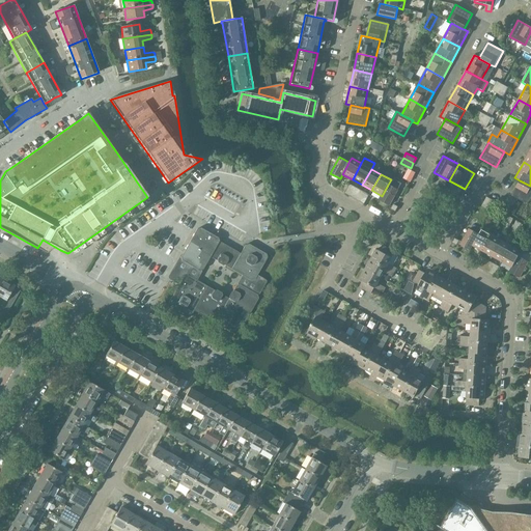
[(530,186),(520,180),(511,196),(527,204),(530,197),(530,186)]
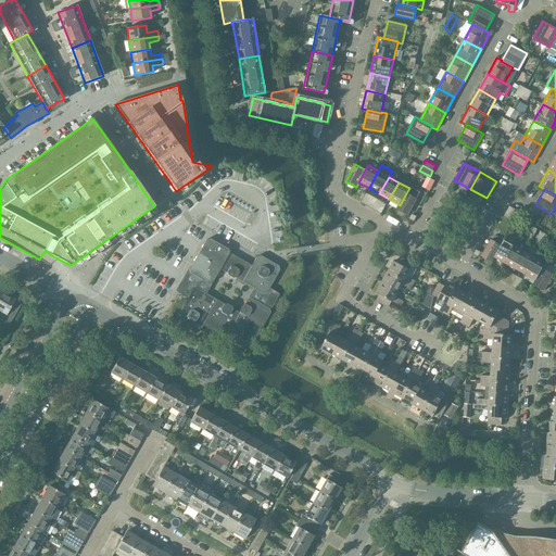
[(400,205),(396,210),(407,216),(417,199),(406,193),(400,205)]
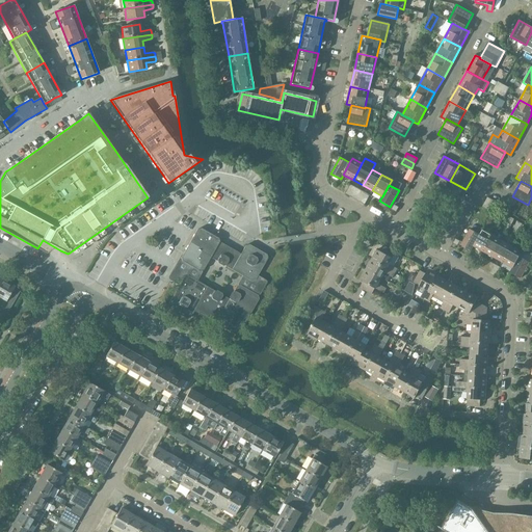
[(498,203),(487,197),(484,203),(495,208),(498,203)]
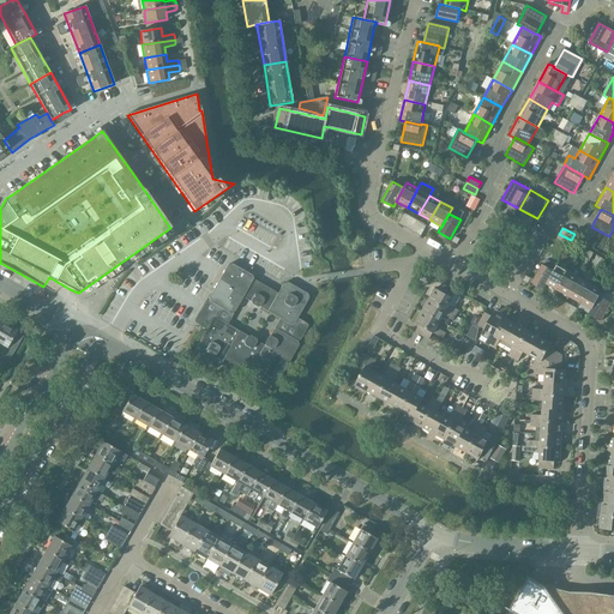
[(571,240),(559,234),(557,239),(567,246),(571,240)]
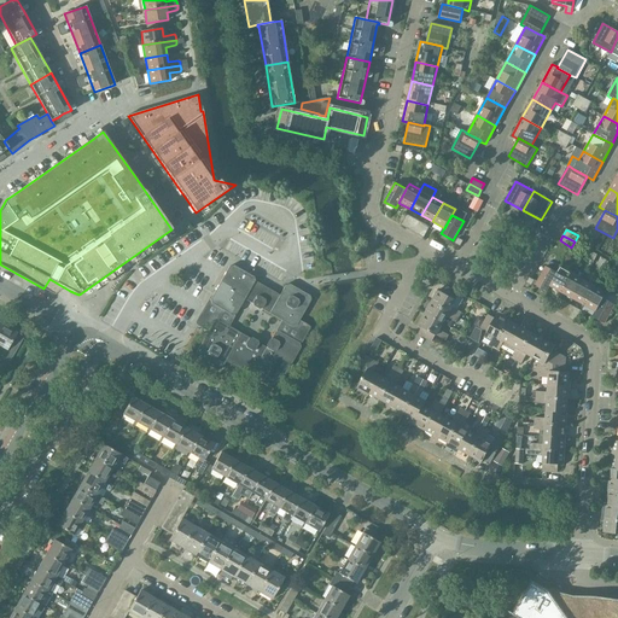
[(235,314),(245,299),(244,299),(255,281),(254,278),(233,266),(229,267),(210,299),(211,304),(232,315),(235,314)]
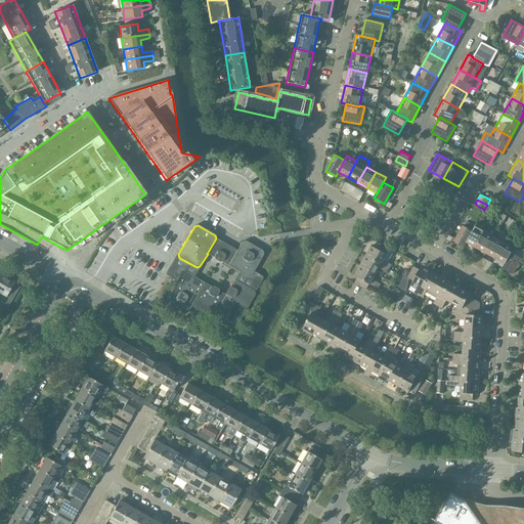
[(464,248),(467,243),(473,231),(472,231),(463,226),(453,242),(464,248)]
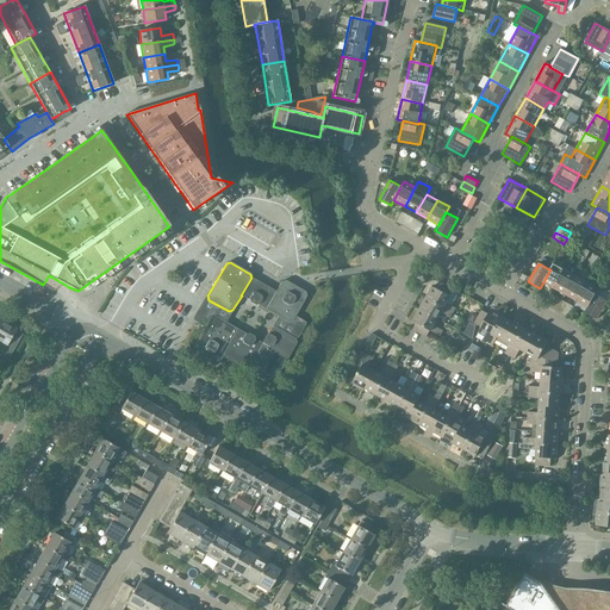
[(543,282),(554,288),(565,271),(553,263),(549,269),(551,269),(543,282)]
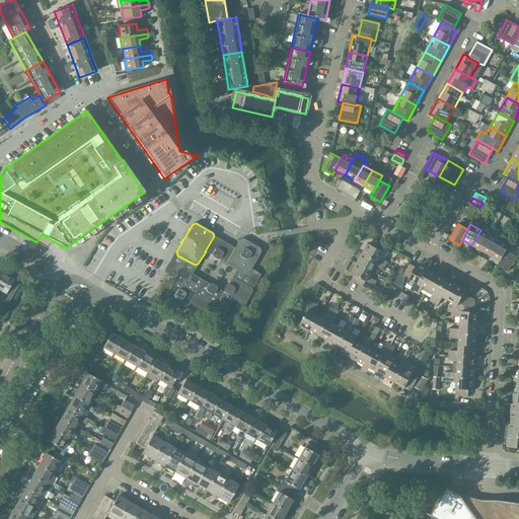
[(471,245),(480,251),(490,235),(480,230),(471,245)]
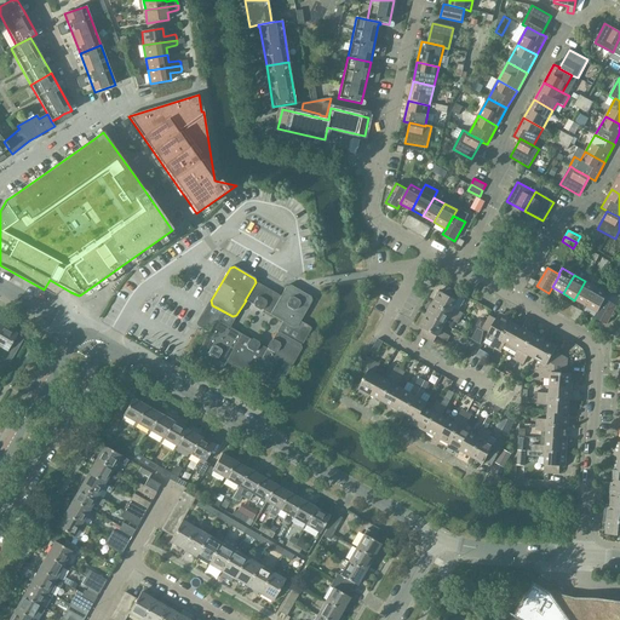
[(597,287),(585,281),(574,300),(586,306),(597,287)]
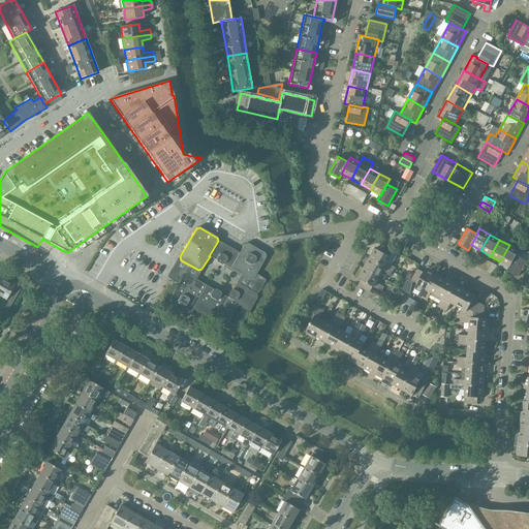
[(210,256),(230,269),(240,253),(218,241),(209,256),(210,256)]
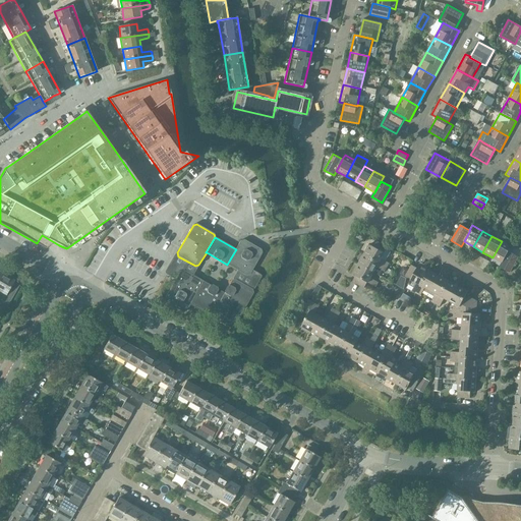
[(236,249),(227,265),(246,276),(249,275),(263,253),(262,249),(244,240),(240,241),(236,249)]
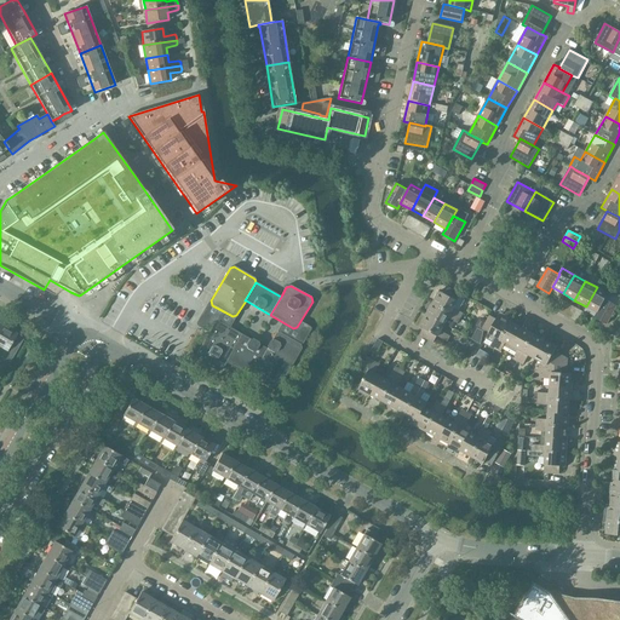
[(443,293),(457,302),(460,294),(447,287),(443,293)]
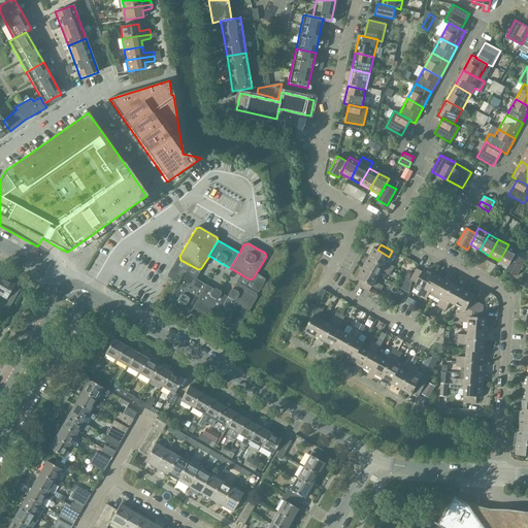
[(508,244),(499,261),(508,266),(516,255),(518,251),(508,244)]
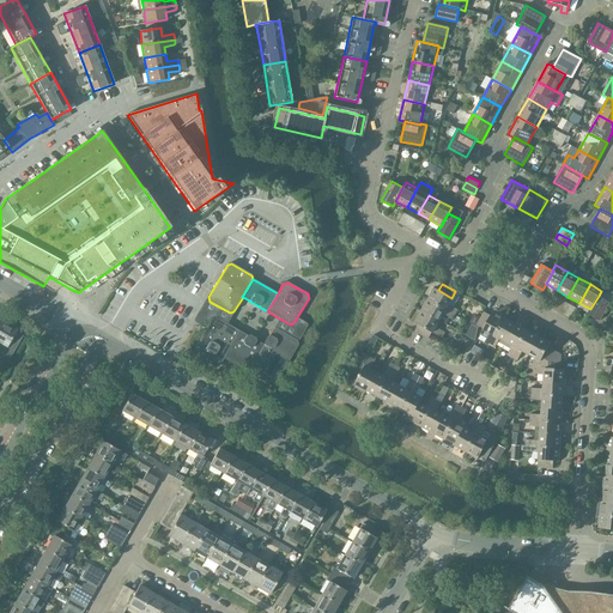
[(435,287),(428,299),(455,315),(457,310),(448,305),(453,298),(451,298),(438,290),(435,287)]
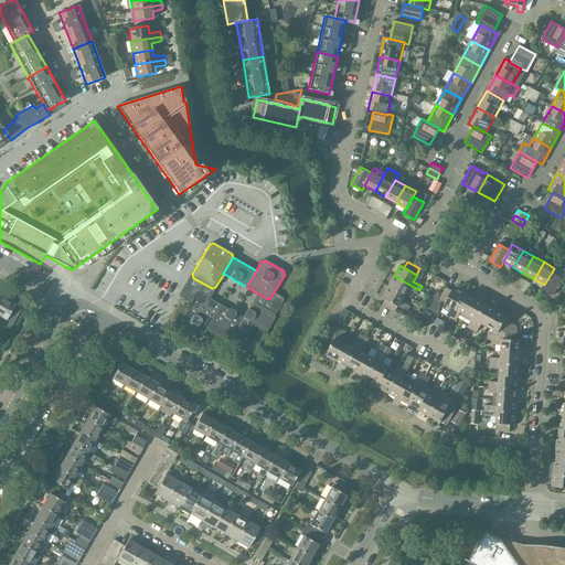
[(544,285),(542,290),(553,296),(562,278),(552,273),(544,285)]
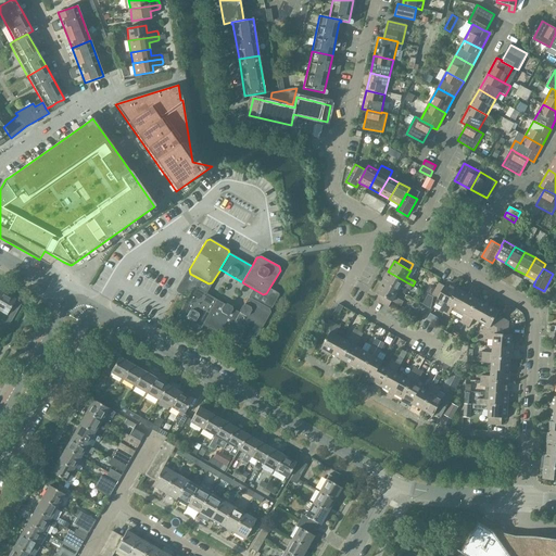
[(388,272),(382,282),(399,291),(402,286),(411,290),(413,286),(388,272)]
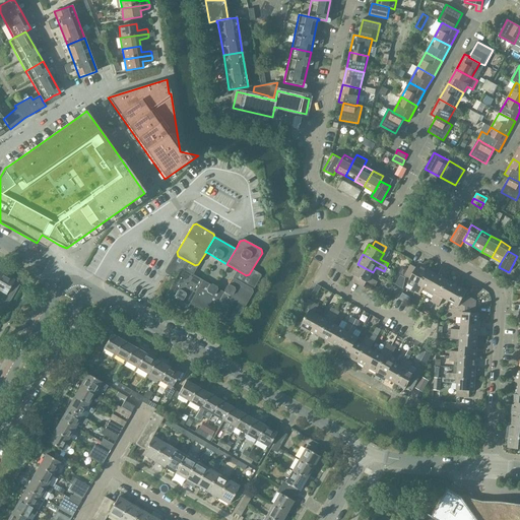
[(373,272),(358,264),(351,274),(354,275),(367,282),(368,282),(375,286),(378,282),(370,277),(373,272)]
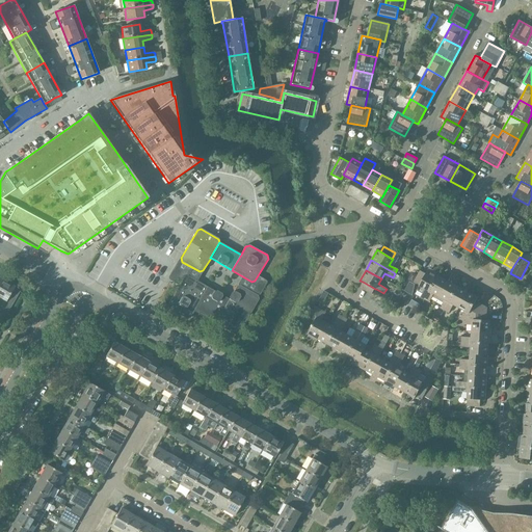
[(421,297),(425,299),(440,273),(432,270),(431,272),(428,270),(419,286),(425,289),(421,297)]
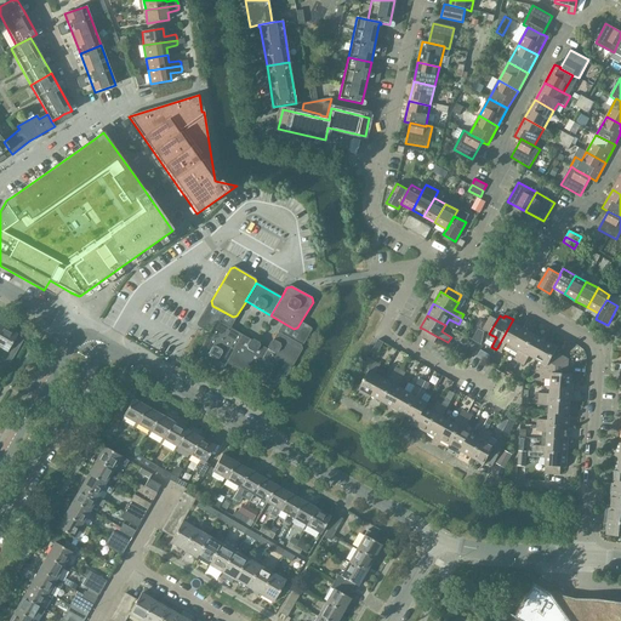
[(483,330),(489,334),(497,320),(490,317),(483,330)]
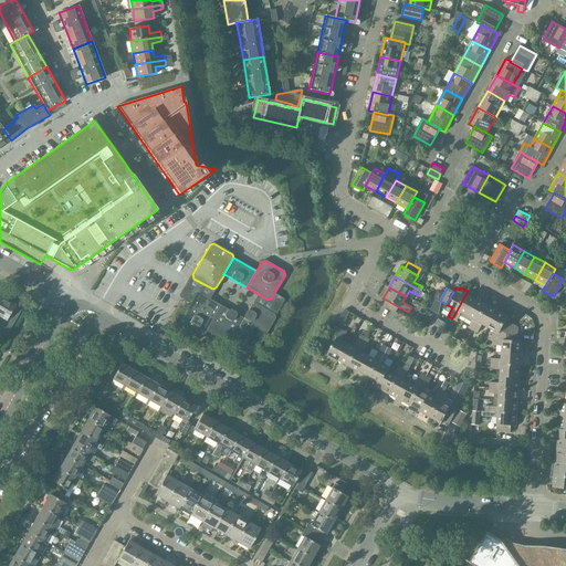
[(461,313),(468,316),(477,300),(473,297),(474,295),(468,291),(452,318),(457,322),(461,313)]
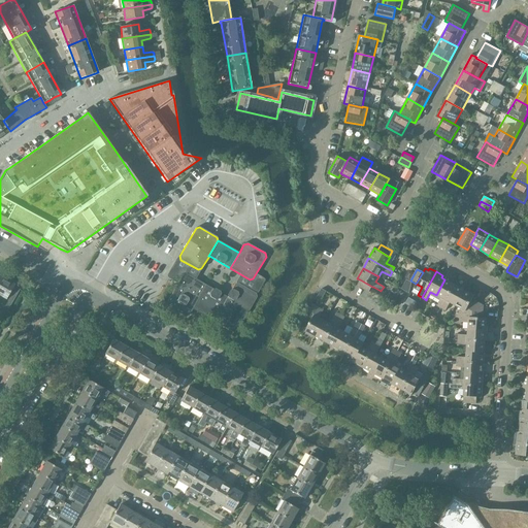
[(189,316),(194,307),(206,285),(187,274),(184,274),(167,303),(168,306),(186,317),(189,316)]
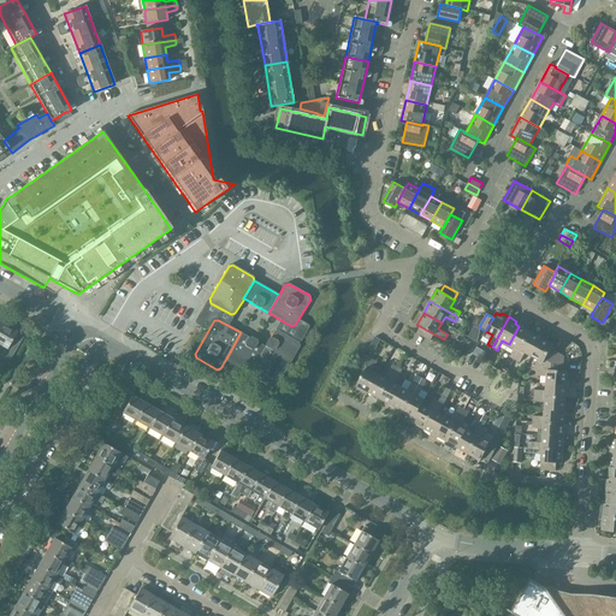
[(4,324),(0,329),(0,344),(5,348),(1,355),(10,361),(23,339),(16,335),(17,332),(4,324)]
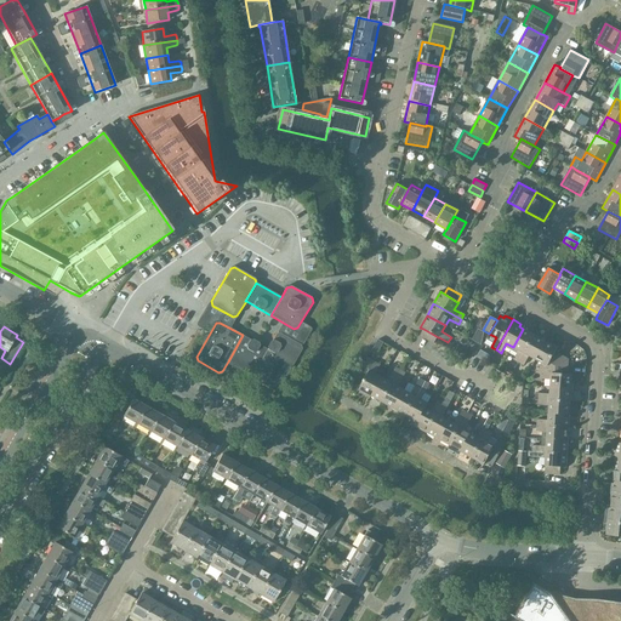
[(420,336),(434,343),(438,337),(423,329),(420,336)]
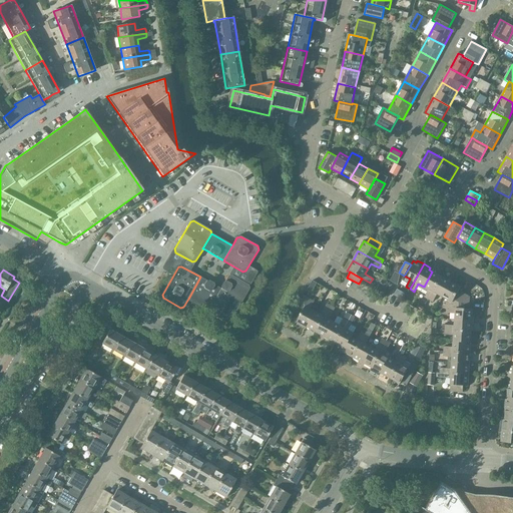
[(425,298),(429,300),(442,277),(432,272),(424,287),(429,290),(425,298)]
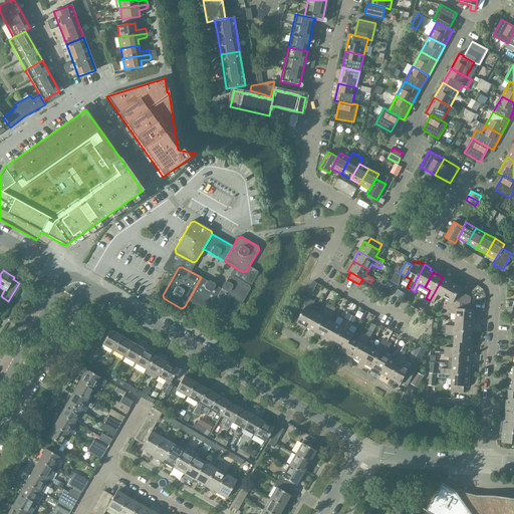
[(221,289),(209,311),(210,314),(227,324),(230,323),(250,289),(249,286),(232,276),(229,277),(221,289)]
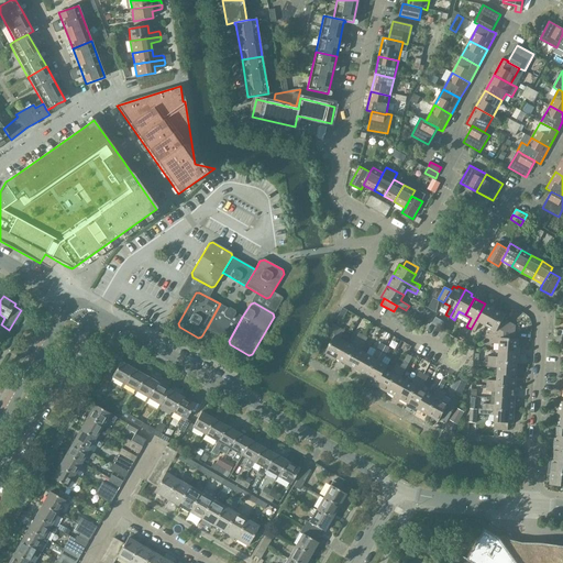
[(207,328),(218,334),(231,310),(220,304),(207,328)]
